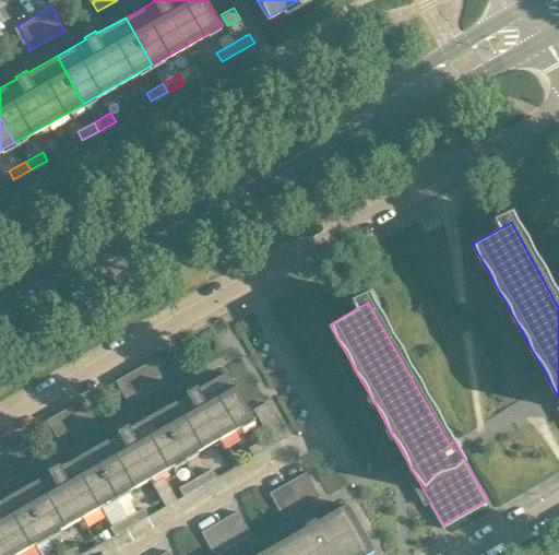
[(130,402),(167,381),(153,357),(116,378),(130,402)]
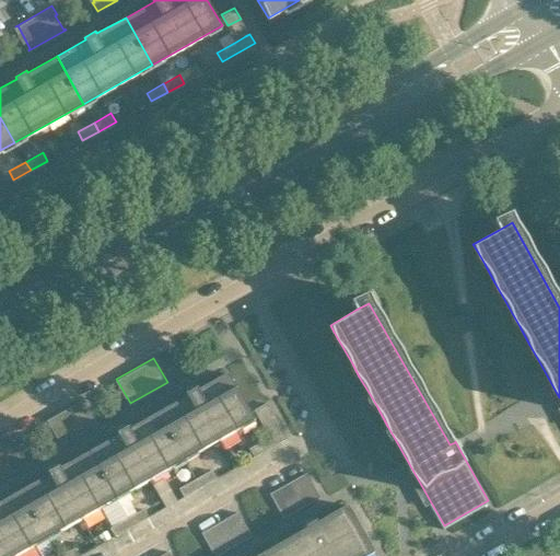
[(185,458),(255,418),(228,370),(198,387),(197,385),(186,391),(187,393),(159,409),(185,458)]
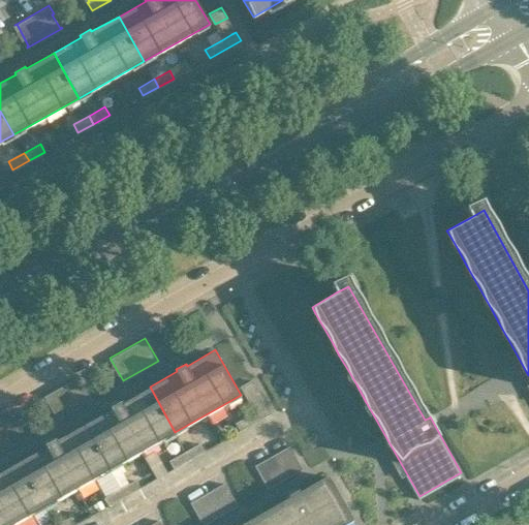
[(58,418),(92,398),(80,375),(44,395),(58,418)]
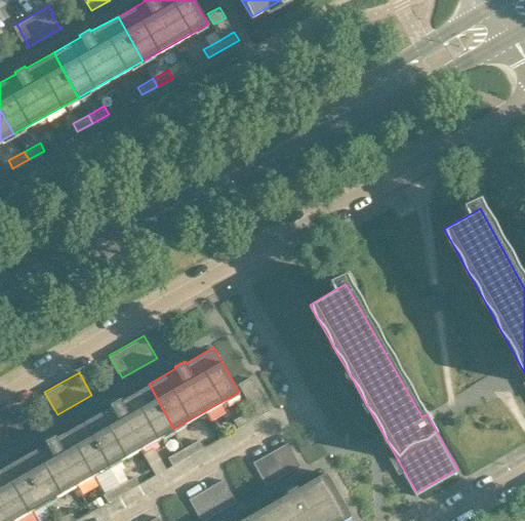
[(234,417),(239,426),(270,408),(265,400),(260,402),(252,388),(256,385),(250,374),(239,382),(247,397),(241,401),(246,410),(234,417)]
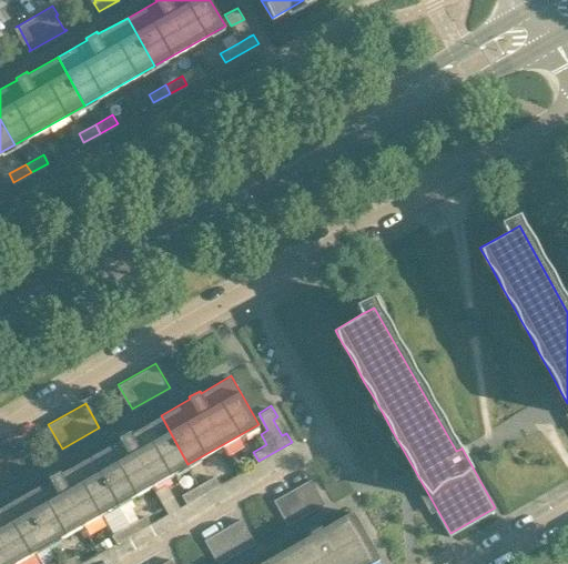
[(119,436),(120,439),(91,455),(119,504),(188,464),(161,415),(131,432),(130,430),(119,436)]
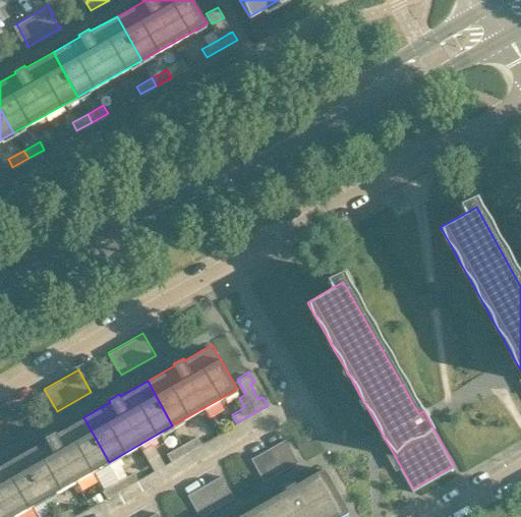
[(0,443),(26,428),(14,406),(0,413),(0,443)]
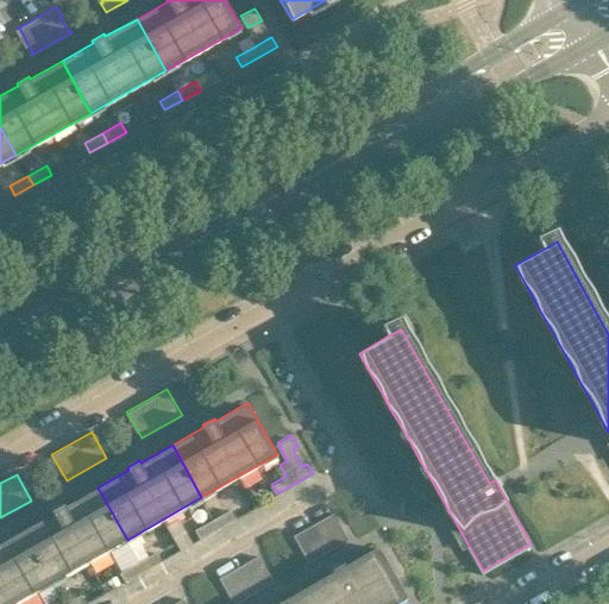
[(98,488),(66,505),(64,503),(52,510),(54,513),(23,530),(52,583),(127,540),(98,488)]
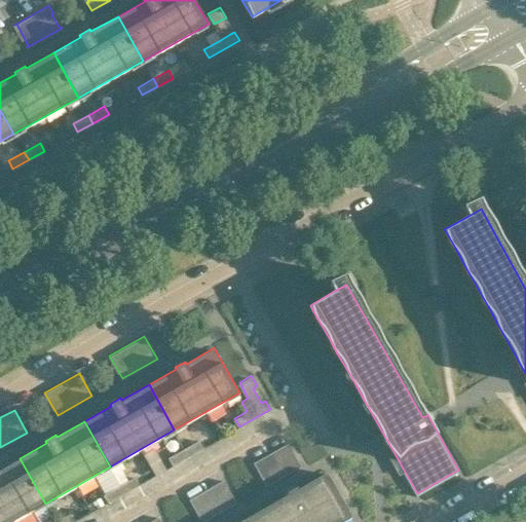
[(189,455),(204,446),(199,438),(184,447),(189,455)]
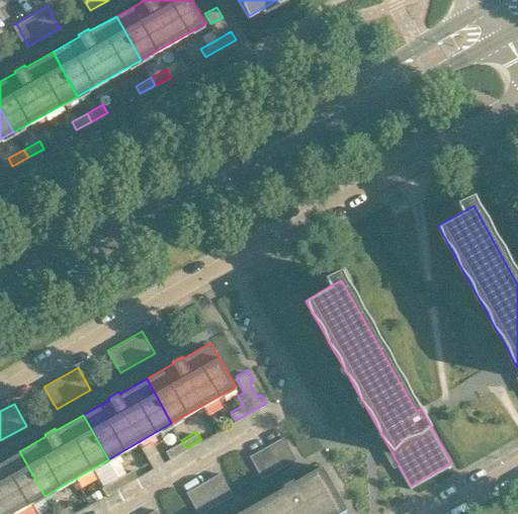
[(262,477),(296,457),(296,456),(294,457),(282,436),(284,435),(283,434),(250,453),(250,454),(252,453),(264,475),(262,476),(262,477)]
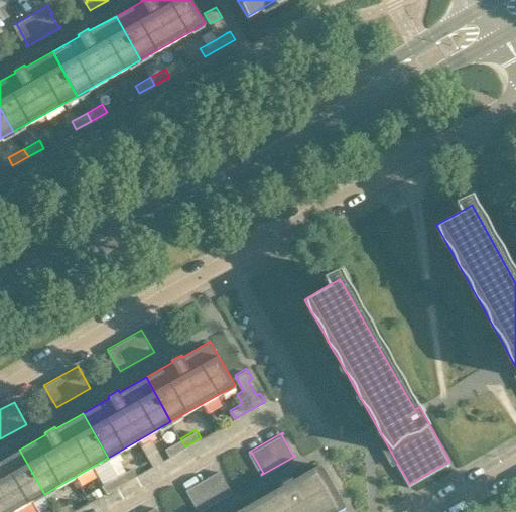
[(185,446),(180,438),(165,448),(169,455),(185,446)]
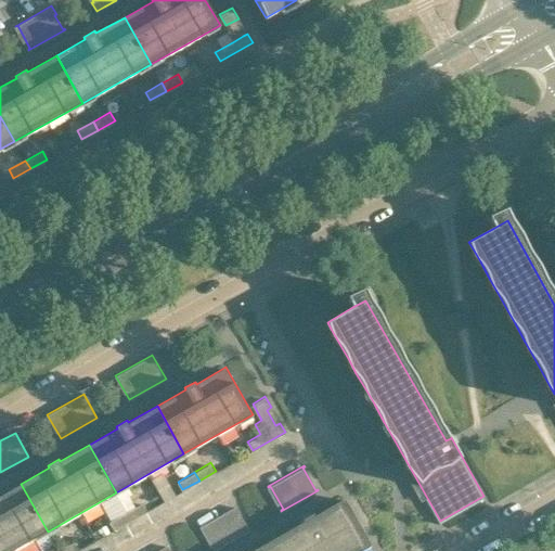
[(0,550),(11,550),(48,532),(21,484),(0,495),(0,550)]
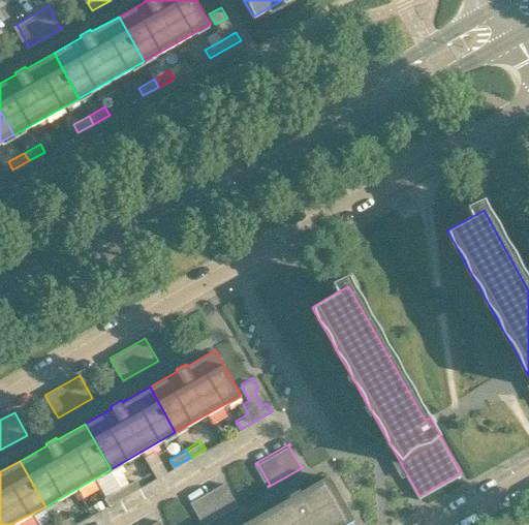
[(329,474),(300,490),(299,488),(288,494),(289,496),(262,512),(270,524),(342,524),(353,519),(329,474)]
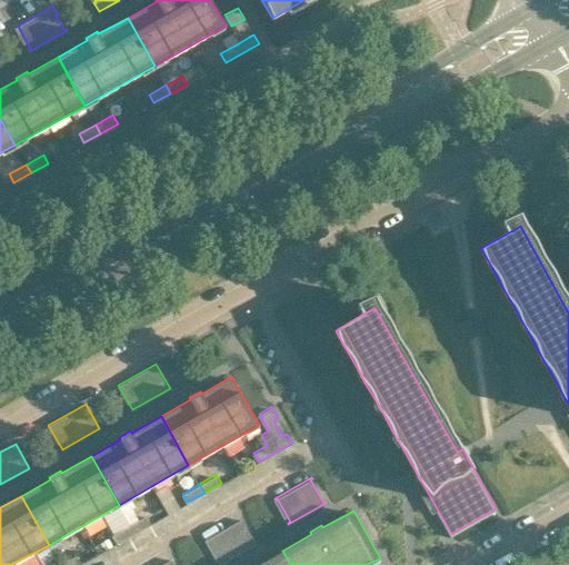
[(135,532),(151,523),(146,514),(129,524),(135,532)]
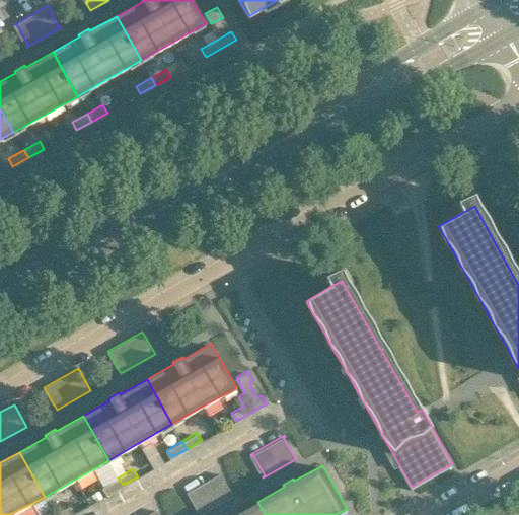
[(200,513),(234,494),(233,494),(232,494),(220,473),(221,472),(221,471),(187,491),(188,492),(189,491),(201,512),(200,513)]
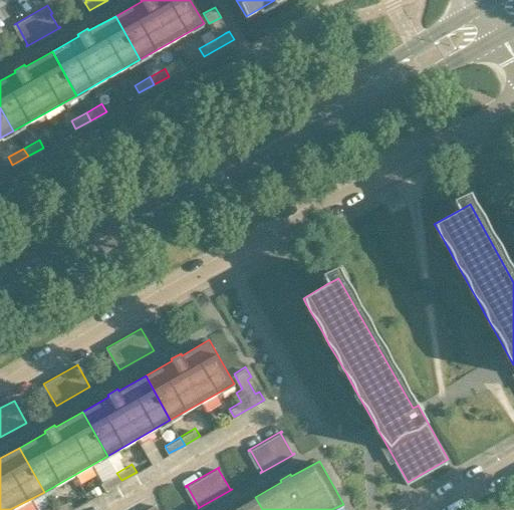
[(121,480),(116,473),(101,481),(106,489),(121,480)]
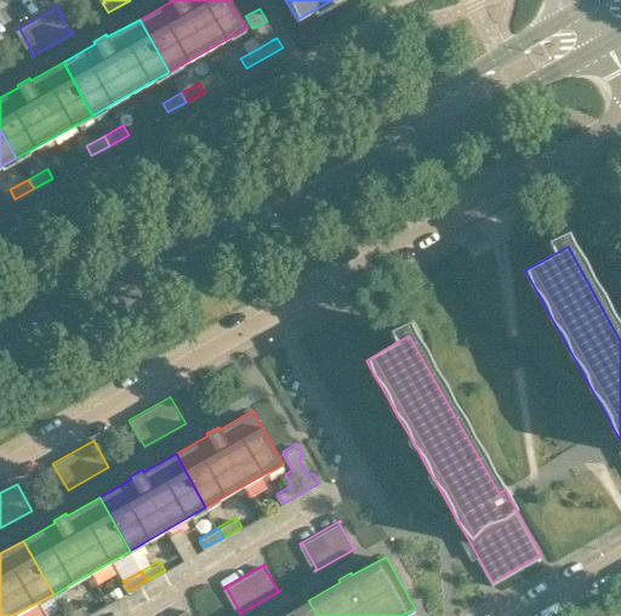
[(317,615),(308,600),(279,615),(274,615),(275,615),(273,615),(317,615)]
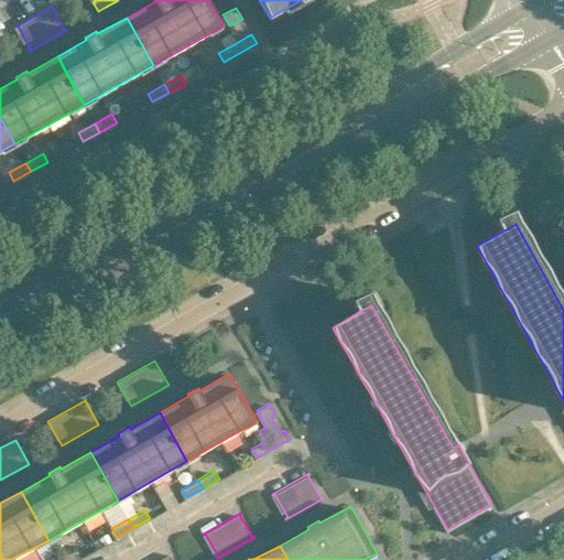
[(76,549),(58,559),(60,559),(75,559),(80,558),(76,549)]
